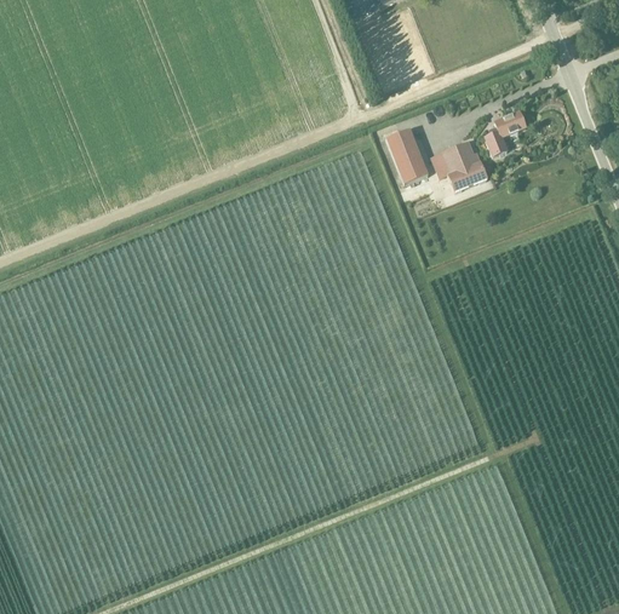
[(413,10),(366,24),(373,49),(395,42),(407,81),(433,74),(413,10)]
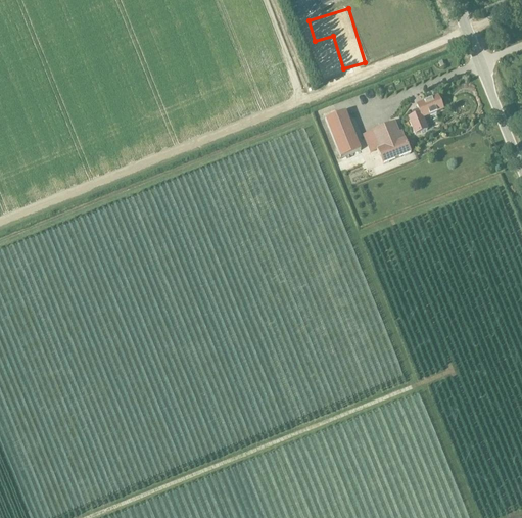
[(320,54),(325,76),(343,72),(338,49),(326,52),(320,54)]
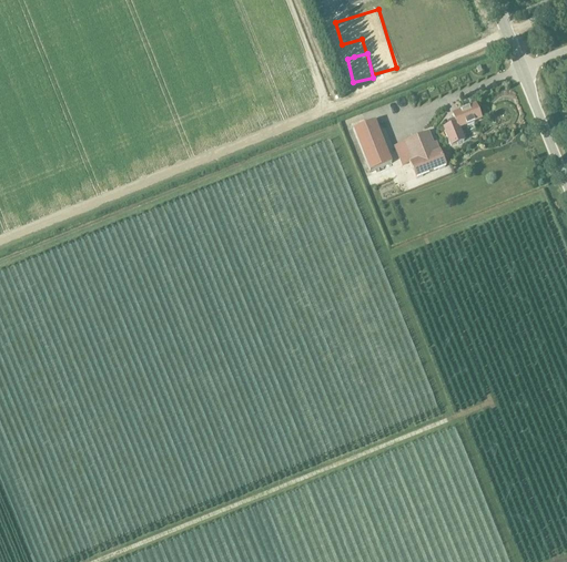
[(456,116),(443,121),(451,139),(464,133),(459,123),(482,114),(476,100),(453,110),(456,116)]
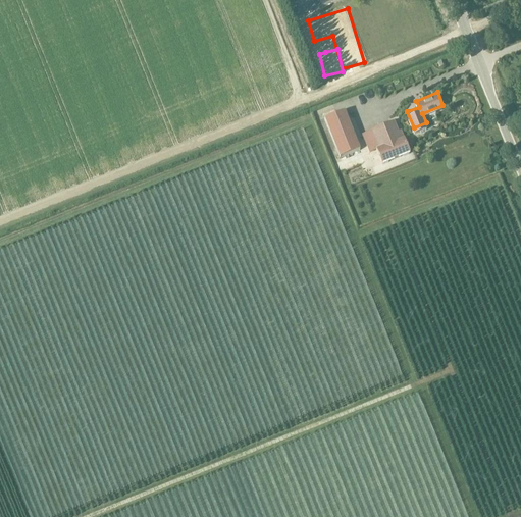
[(345,107),(325,115),(341,154),(360,146),(345,107)]
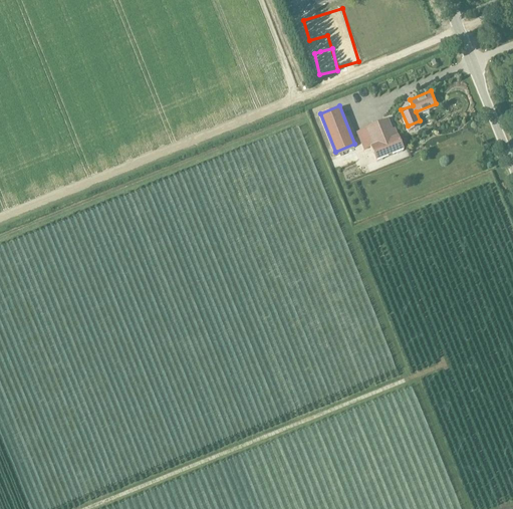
[(389,115),(366,124),(357,129),(364,146),(371,143),(377,157),(405,146),(396,124),(393,125),(389,115)]
